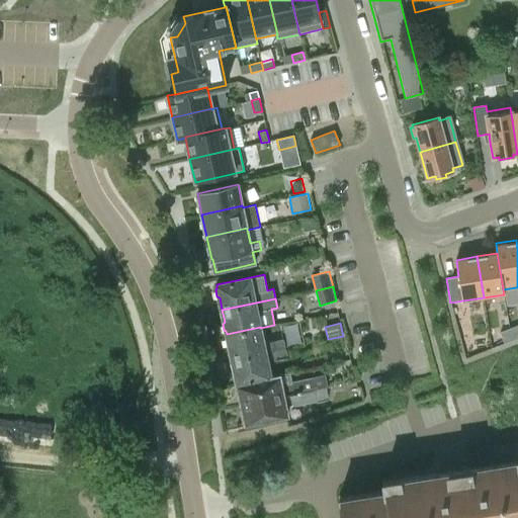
[(260,328),(260,327),(227,334),(228,337),(226,339),(227,345),(229,346),(232,358),(285,347),(283,338),(263,342),(260,328)]
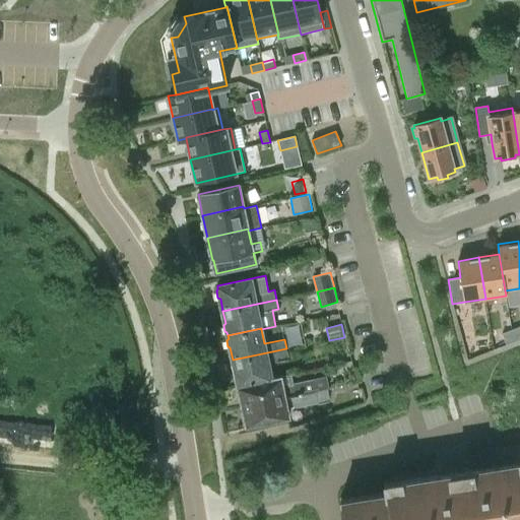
[(516,341),(512,330),(502,334),(507,345),(516,341)]
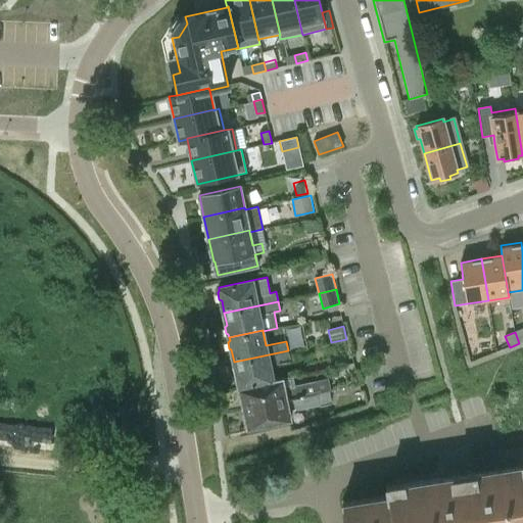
[(239,387),(273,380),(273,379),(270,365),(290,361),(290,359),(294,358),(292,349),(288,350),(234,362),(236,375),(235,376),(236,382),(238,384),(239,387)]
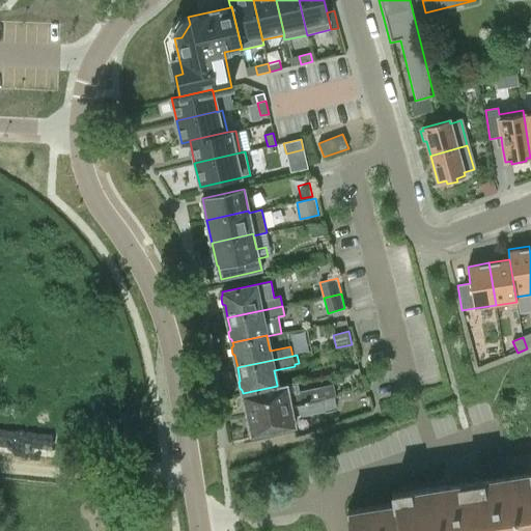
[(331,386),(300,392),(297,381),(277,385),(277,386),(243,393),(243,394),(244,393),(245,397),(242,397),(244,409),(247,409),(248,414),(333,396),(331,386)]
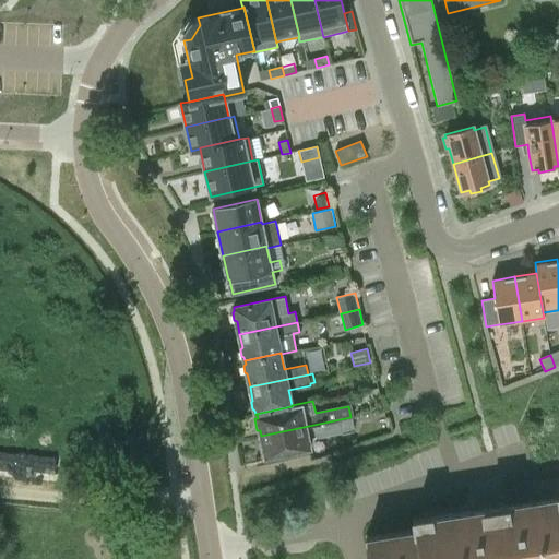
[(352,417),(351,417),(261,436),(262,441),(260,442),(262,454),(265,453),(266,459),(309,449),(307,438),(354,428),(352,417)]
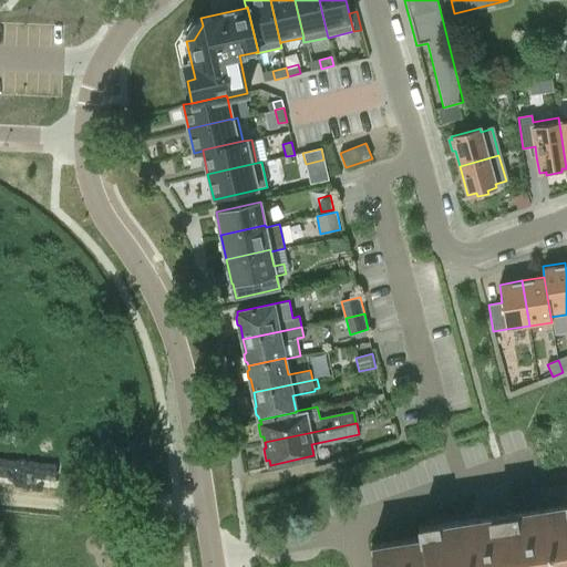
[(566,566),(566,483),(509,493),(513,511),(419,525),(420,536),(371,544),(374,566),(566,566)]
